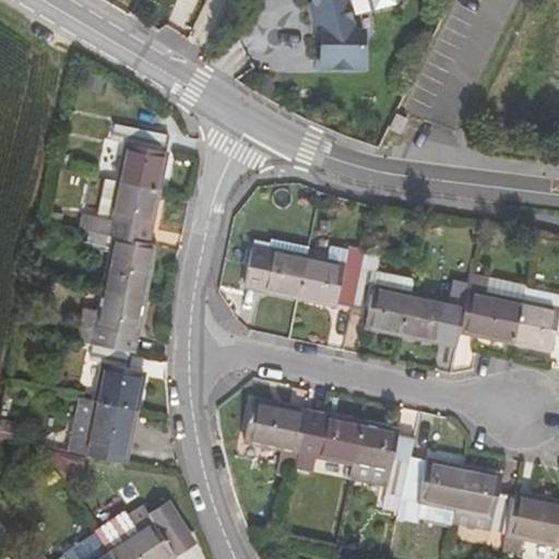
[(310,0),(314,8),(316,7),(320,13),(314,16),(320,25),(324,23),(328,27),(325,28),(325,66),(367,66),(367,30),(357,28),(345,6),(342,0),(310,0)]
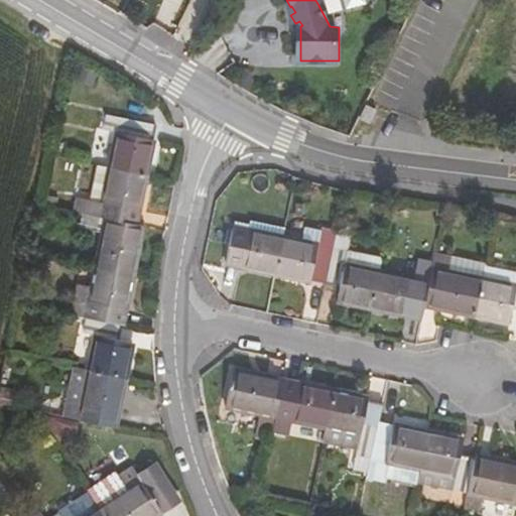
[(117,132),(110,167),(146,174),(153,141),(151,140),(154,125),(107,115),(104,129),(117,132)]
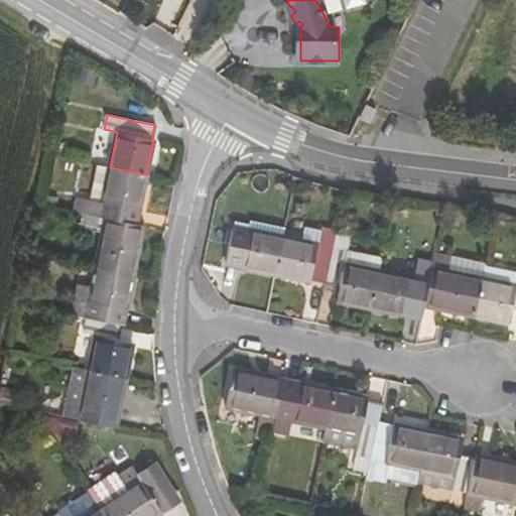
[(97,164),(90,200),(103,203),(110,167),(97,164)]
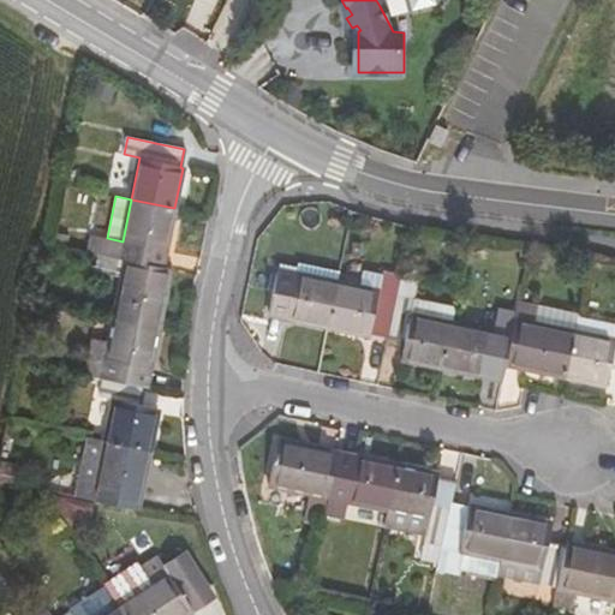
[(123,242),(107,238),(93,236),(89,254),(100,256),(159,268),(162,252),(166,252),(174,208),(131,199),(123,242)]
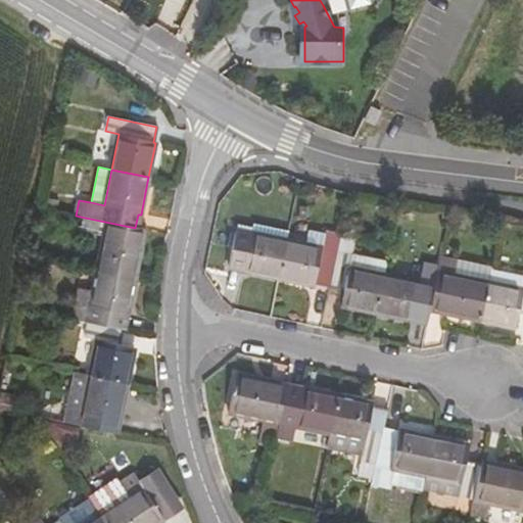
[(132,242),(135,228),(85,218),(82,231),(104,236),(96,272),(135,280),(142,244),(132,242)]
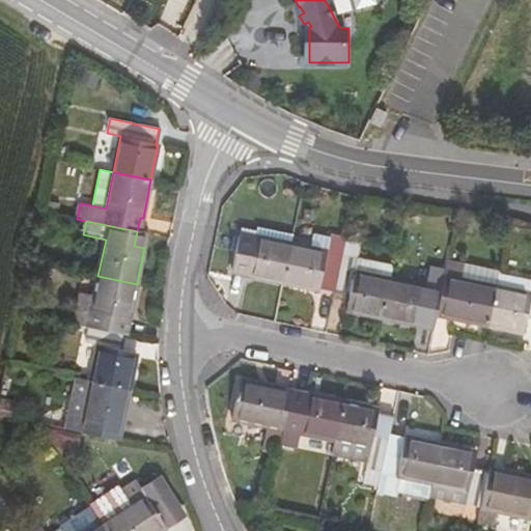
[(144,248),(147,233),(137,231),(134,246),(144,248)]
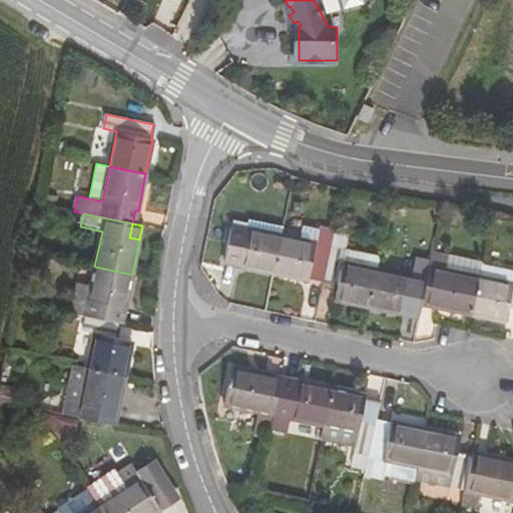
[(237,267),(272,274),(280,234),(249,228),(246,229),(232,226),(224,261),(238,264),(237,267)]
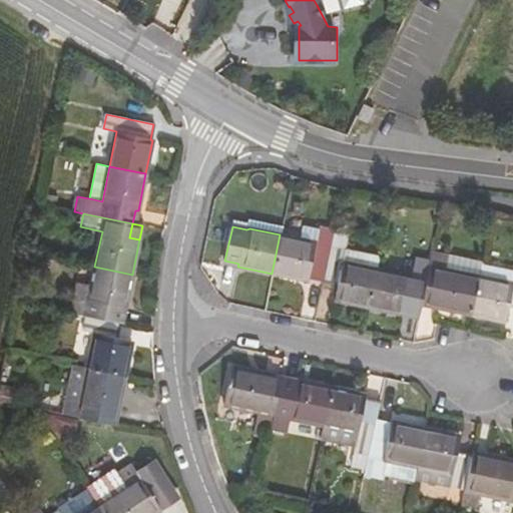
[(317,242),(280,234),(272,274),(306,281),(308,280),(322,283),(332,230),(320,228),(317,242)]
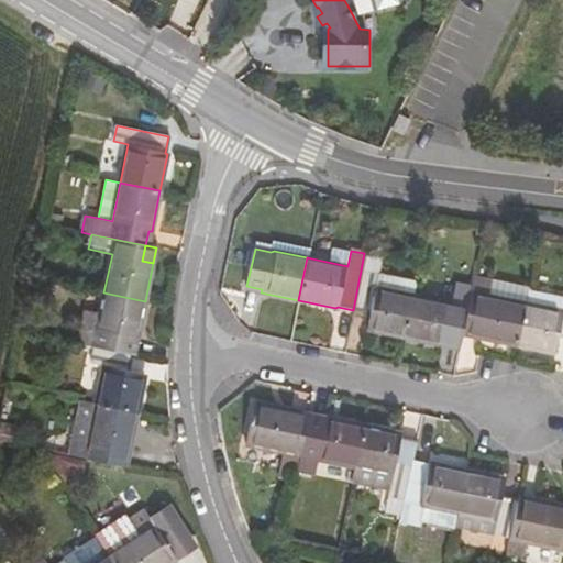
[(382,257),(364,253),(353,310),(370,313),(366,329),(404,337),(412,296),(376,287),(379,274),(382,257)]
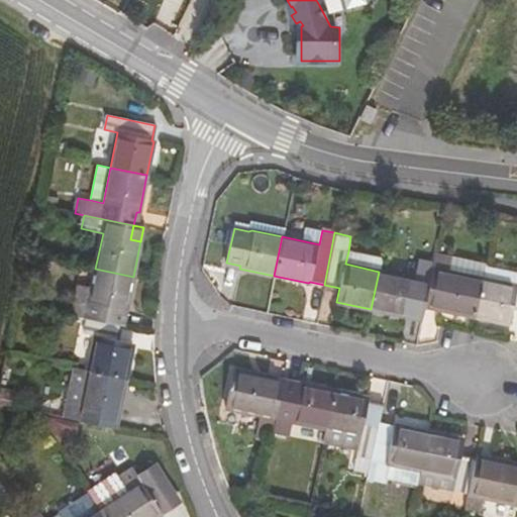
[(381,257),(348,251),(345,264),(379,272),(381,257)]
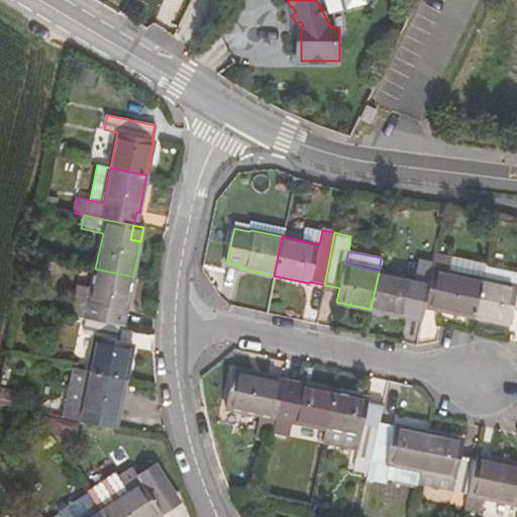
[(411,301),(423,304),(430,270),(417,268),(415,279),(379,272),(371,309),(407,316),(411,301)]
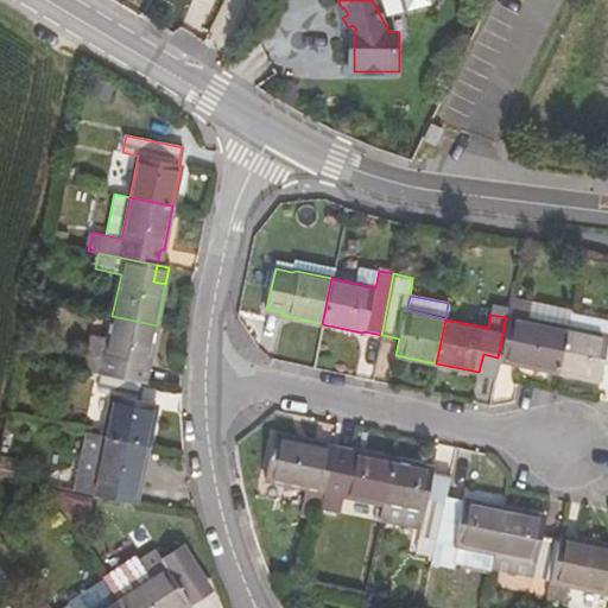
[(607,322),(574,315),(571,329),(607,336),(607,322)]
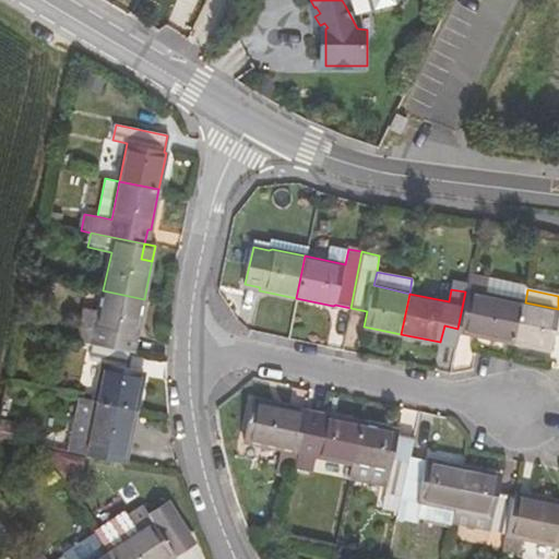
[(103,290),(98,311),(96,325),(82,323),(78,341),(94,345),(131,352),(134,353),(144,299),(103,290)]
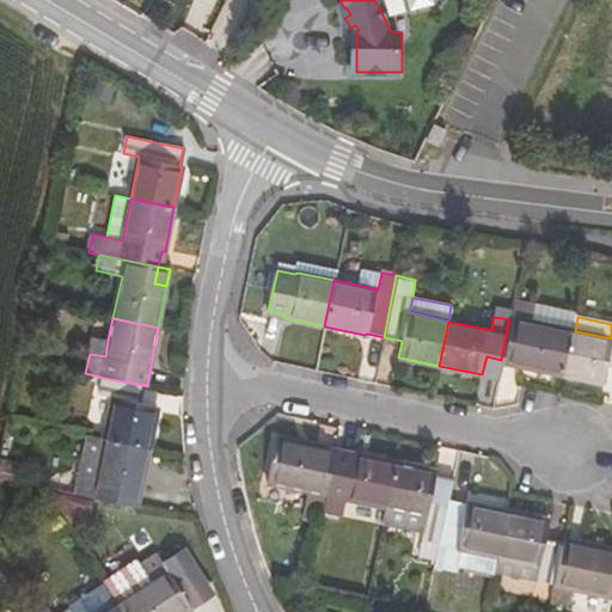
[(500,362),(561,374),(569,330),(509,318),(509,319),(501,360),(500,362)]
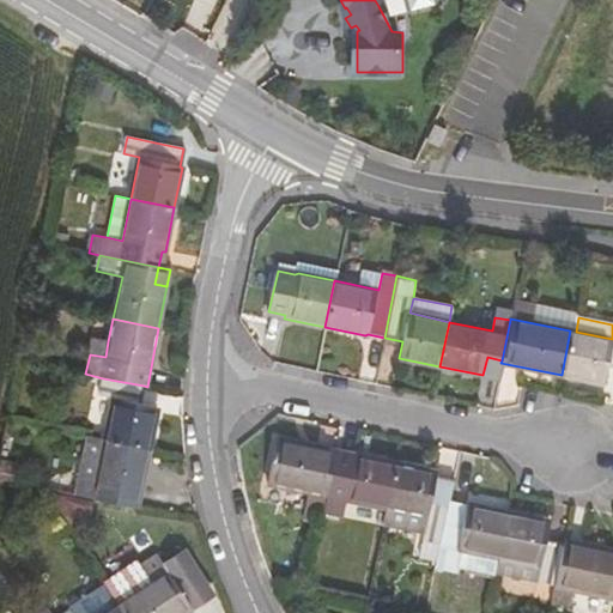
[(608,368),(612,368),(612,339),(576,332),(570,331),(562,375),(605,383),(608,368)]
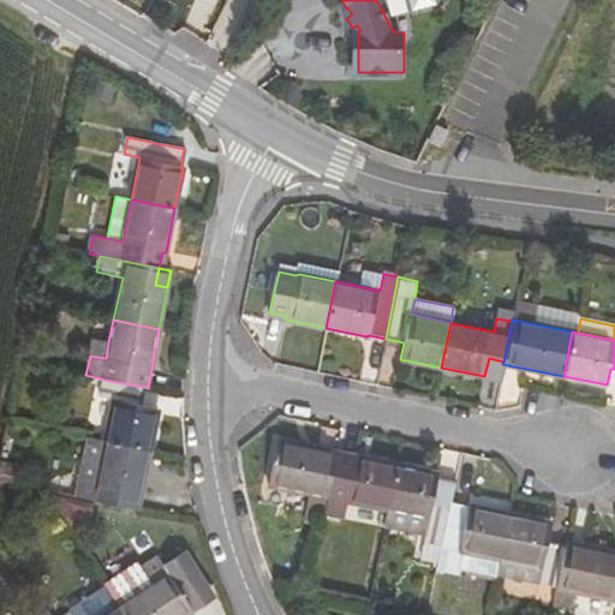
[(93,339),(90,356),(106,358),(108,342),(93,339)]
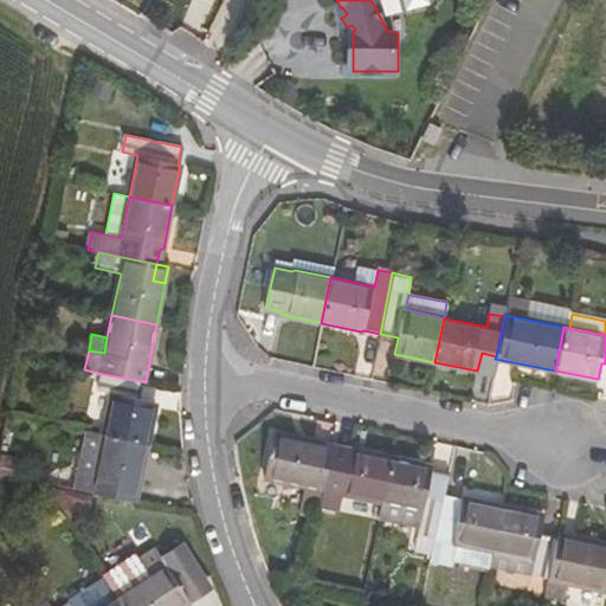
[(139,399),(142,381),(102,374),(100,391),(113,394),(104,436),(148,444),(155,403),(139,399)]
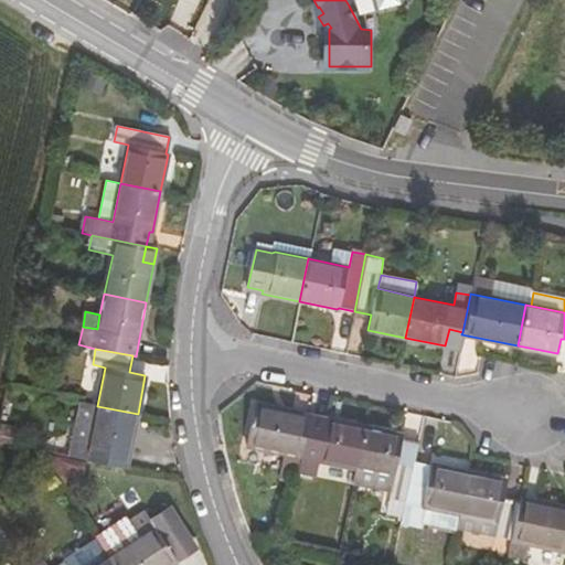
[(80,403),(73,438),(89,441),(97,406),(80,403)]
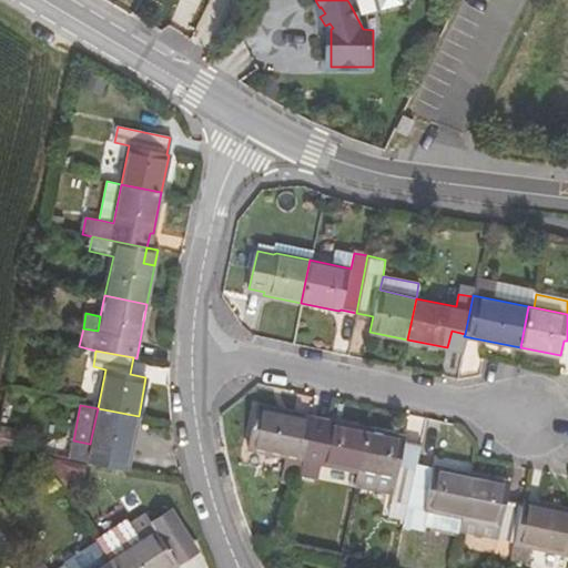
[(293,476),(300,477),(304,458),(312,421),(312,418),(256,407),(247,446),(286,456),(281,482),(291,483),(293,476)]
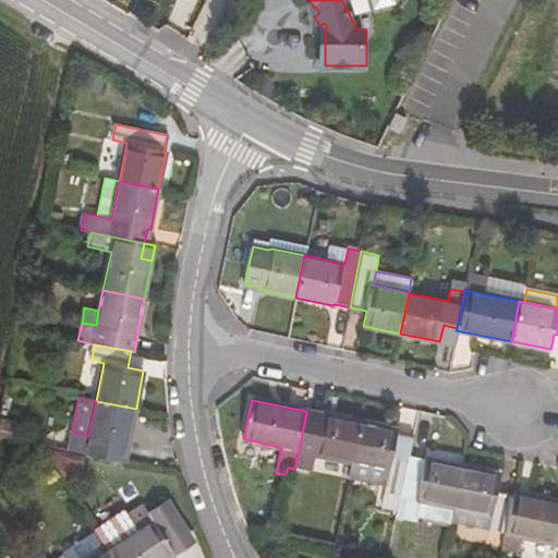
[(125,463),(136,409),(96,401),(88,436),(72,433),(68,451),(125,463)]
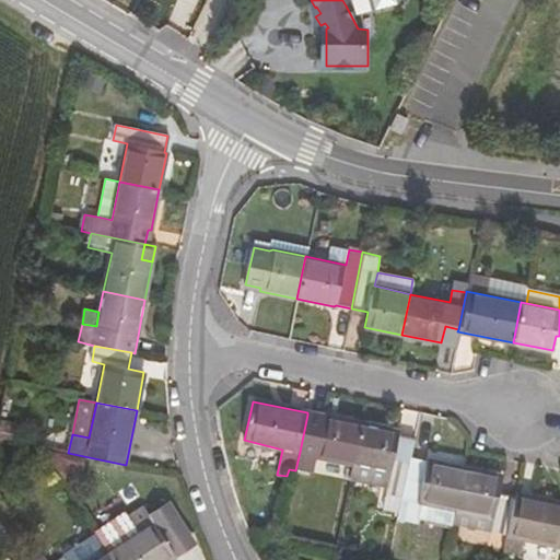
[(352,465),(360,424),(325,417),(323,418),(307,415),(300,452),(313,454),(315,456),(352,465)]
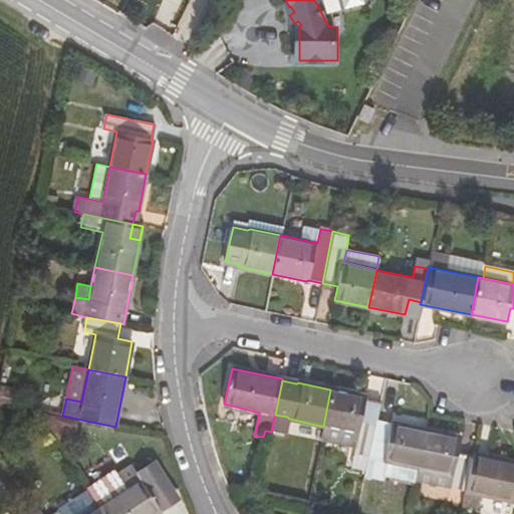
[(0,384),(0,403),(7,404),(10,388),(0,384)]
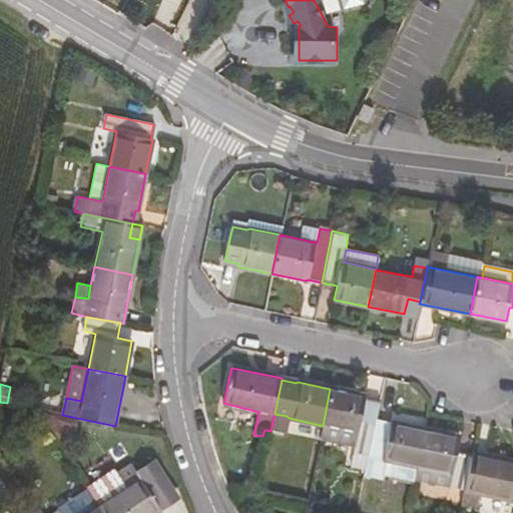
[(352,464),(366,467),(376,421),(380,401),(365,398),(366,396),(330,389),(323,426),(320,438),(355,446),(352,464)]
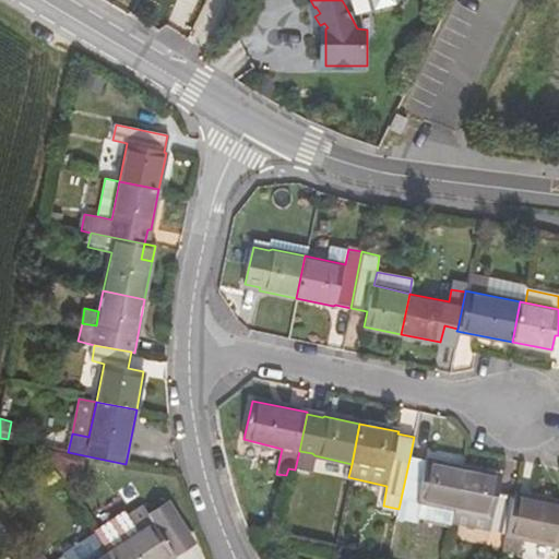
[(82,473),(84,458),(70,454),(67,468),(82,473)]
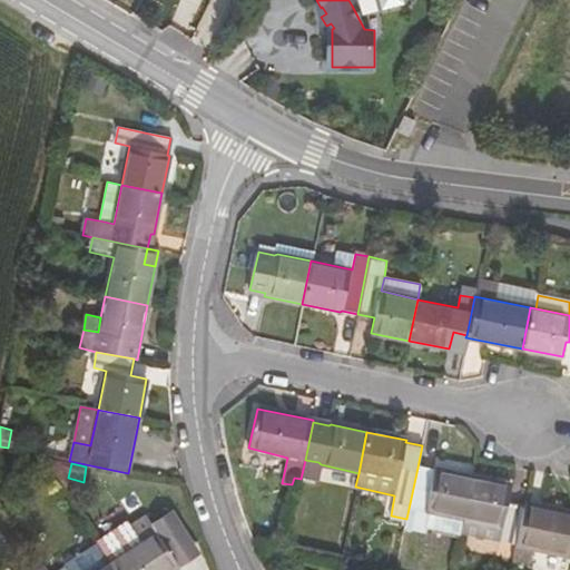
[(426,509),(464,518),(473,478),(435,469),(433,471),(418,468),(406,519),(423,523),(426,509)]
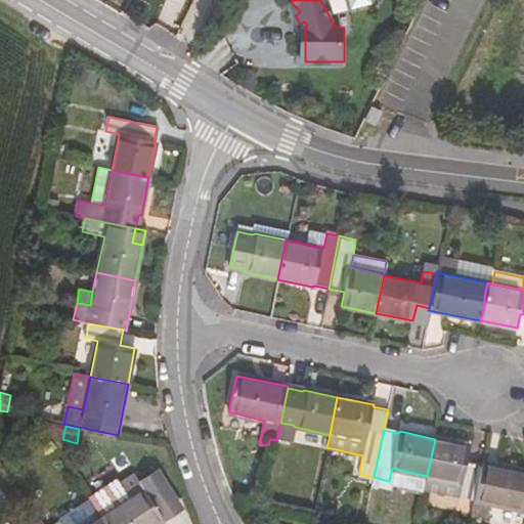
[(460,495),(474,498),(482,464),(467,461),(469,446),(435,439),(427,476),(425,488),(460,495)]
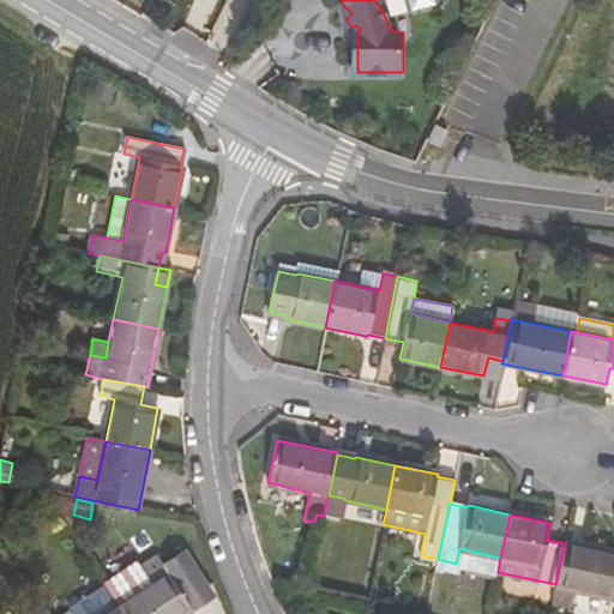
[(613,553),(565,542),(565,543),(555,584),(553,602),(570,606),(573,589),(613,597),(613,553)]
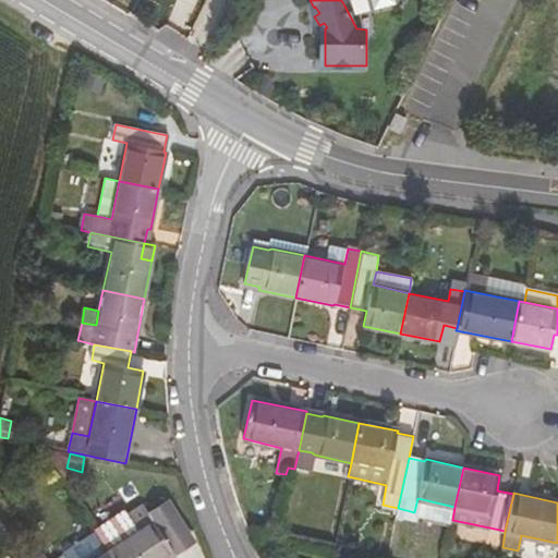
[(455,507),(417,498),(414,512),(413,514),(451,523),(452,520),(455,507)]
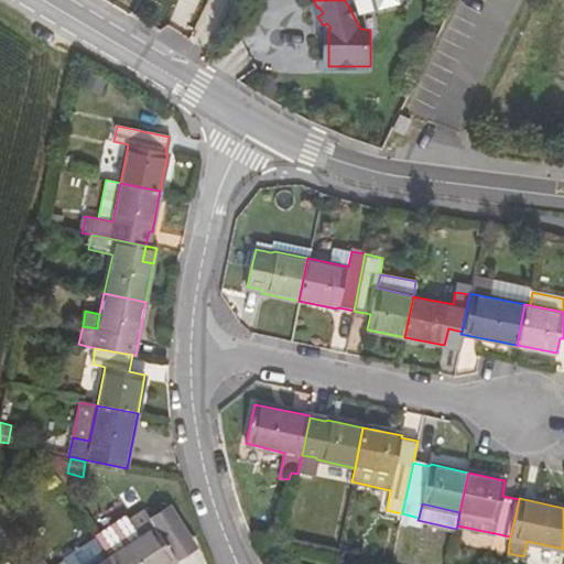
[(151,521),(177,562),(195,550),(169,509),(151,521)]
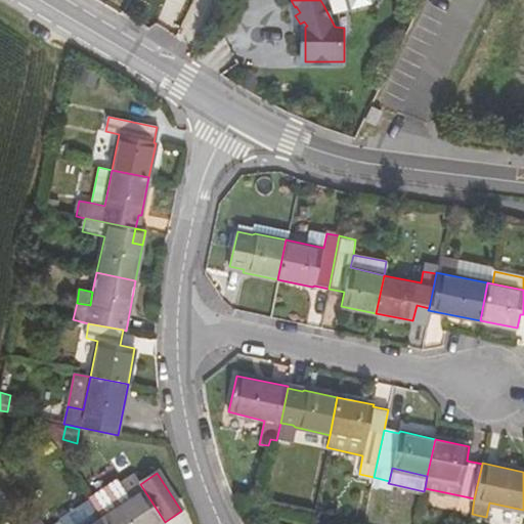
[(120,480),(89,499),(100,517),(104,523),(161,523),(165,522),(140,484),(135,476),(122,484),(120,480)]
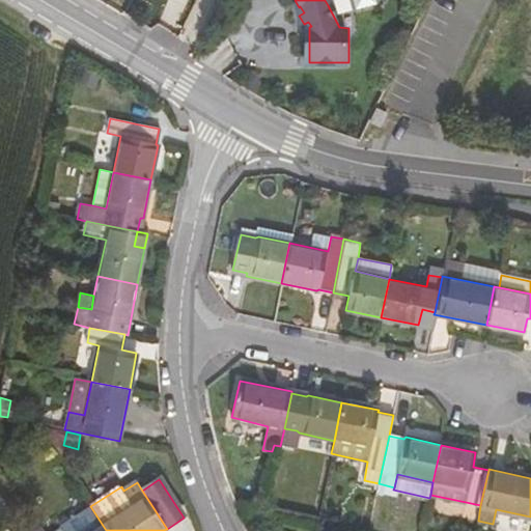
All buildings are outlined.
